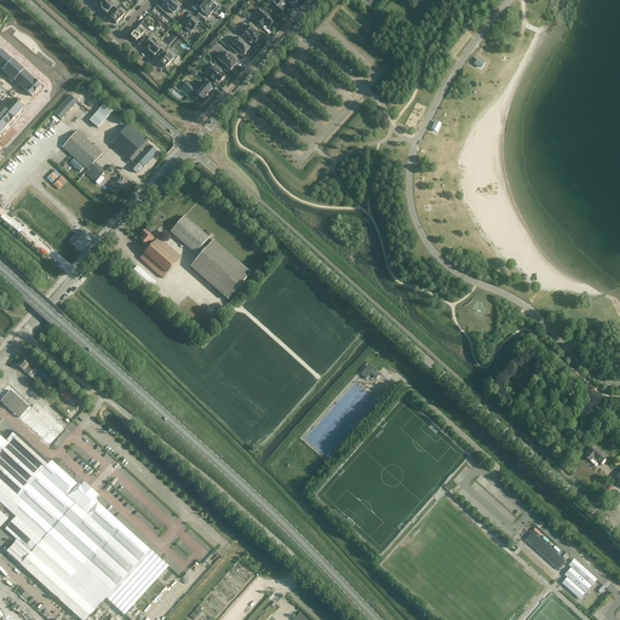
[(107,15),(113,7),(116,10),(118,9),(121,5),(115,0),(110,0),(110,1),(102,10),(107,15)]
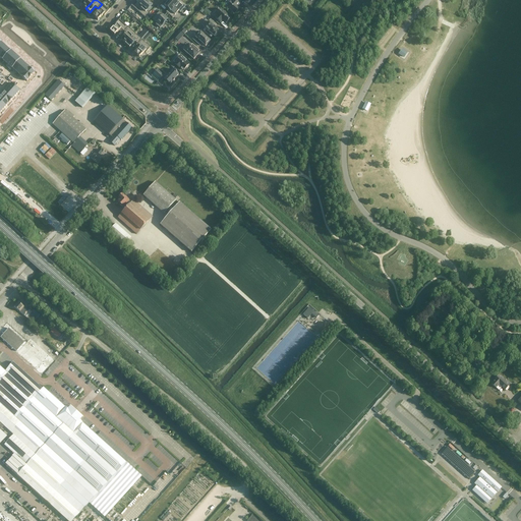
[(149,0),(148,0),(140,0),(138,3),(135,1),(131,5),(138,12),(149,0)]
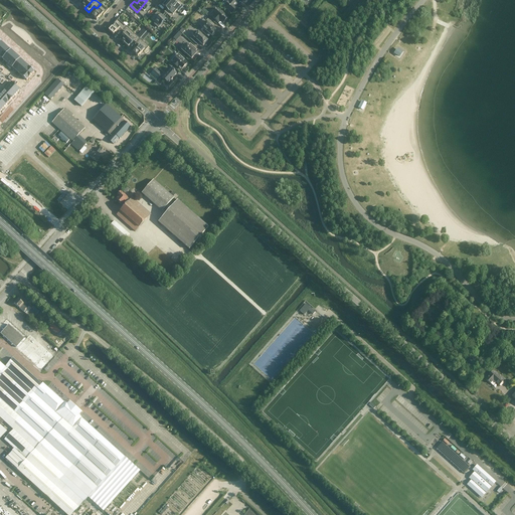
[(151,4),(147,0),(137,12),(144,18),(148,13),(145,11),(151,5),(150,5),(151,4)]
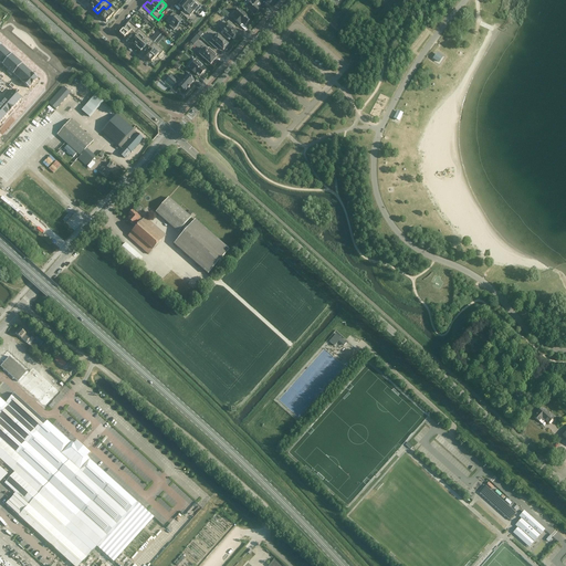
[(192,0),(191,1),(190,0),(184,0),(182,1),(195,12),(196,13),(202,6),(196,0),(192,0)]
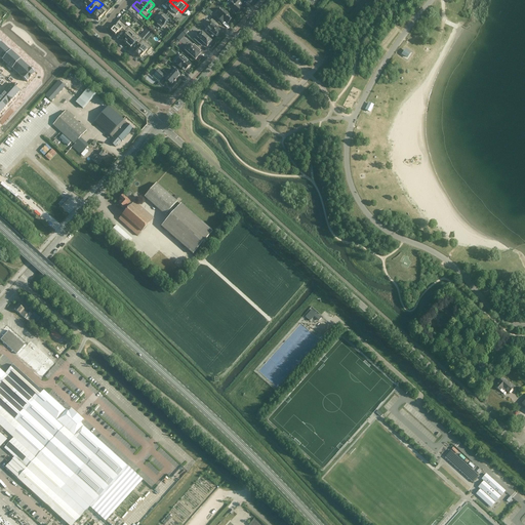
[(242,8),(239,6),(241,3),(236,0),(231,0),(231,1),(233,2),(229,6),(237,13),(242,8)]
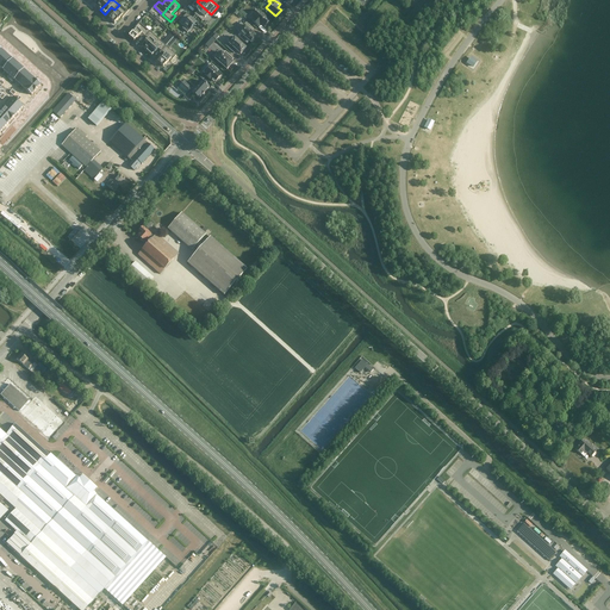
[(210,13),(197,1),(193,7),(199,13),(197,17),(203,22),(210,13)]
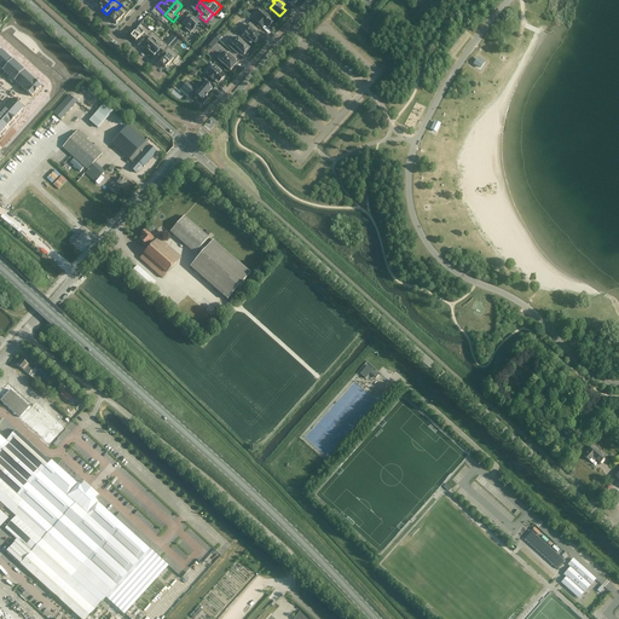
[(125,17),(129,12),(121,5),(117,9),(116,10),(119,12),(111,19),(116,24),(123,17),(125,17)]
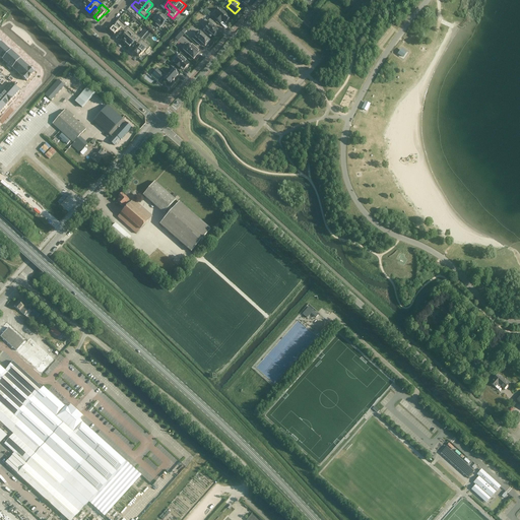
[(225,23),(231,18),(226,15),(228,14),(224,11),(223,12),(220,9),(215,14),(217,16),(215,18),(219,22),(221,19),(225,23)]
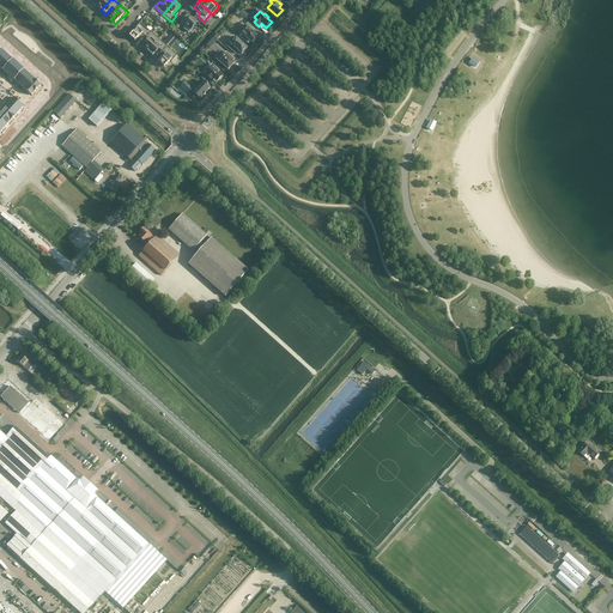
[(198,23),(188,13),(180,23),(184,26),(183,29),(188,34),(198,23)]
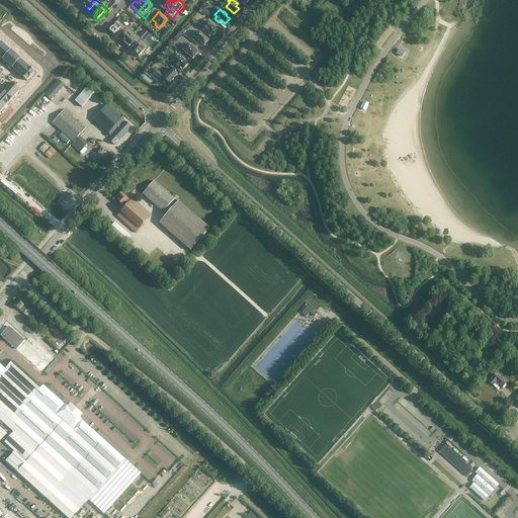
[(127,27),(118,19),(114,23),(115,24),(109,31),(114,35),(120,28),(123,31),(124,30),(127,27)]
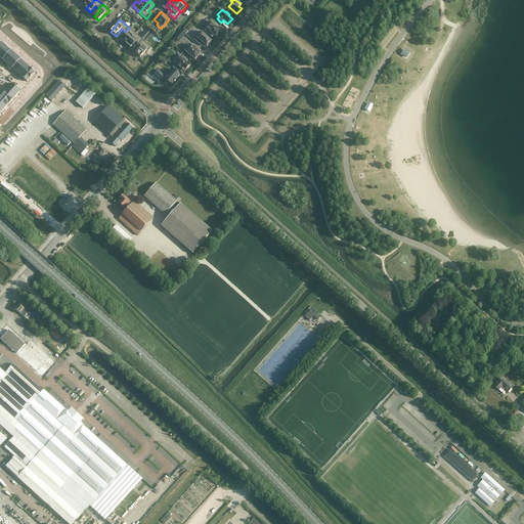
[(219,31),(214,26),(216,24),(212,19),(207,25),(208,25),(206,28),(216,37),(217,37),(218,35),(218,34),(218,33),(219,31)]
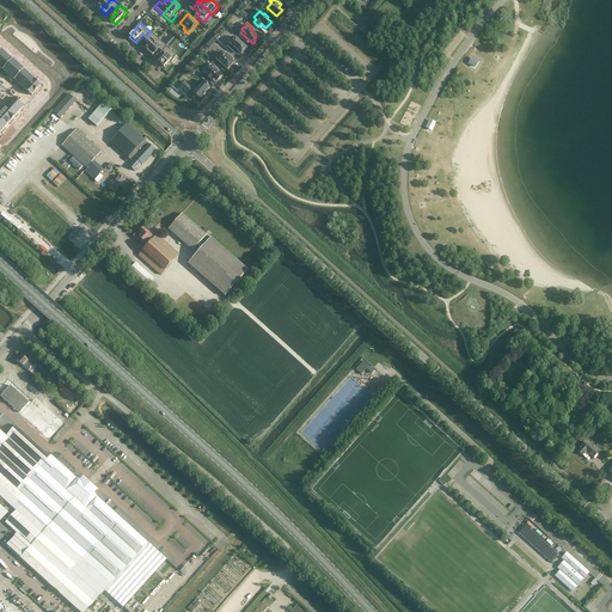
[(147,51),(155,43),(159,40),(151,32),(147,36),(146,37),(148,40),(142,47),(147,51)]
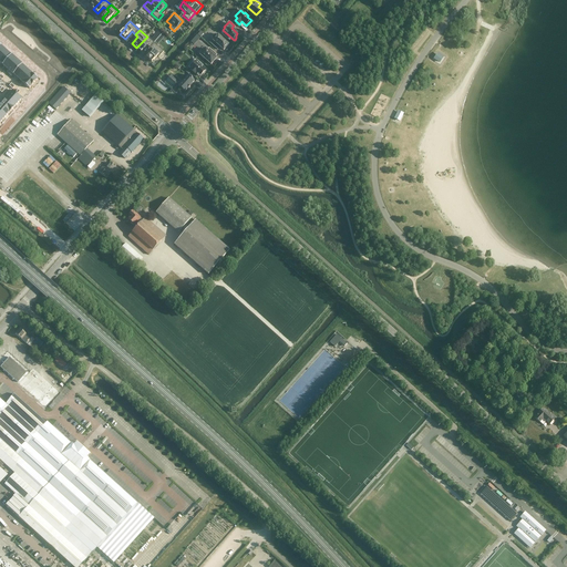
[(197,34),(192,41),(195,44),(200,37),(197,34)]
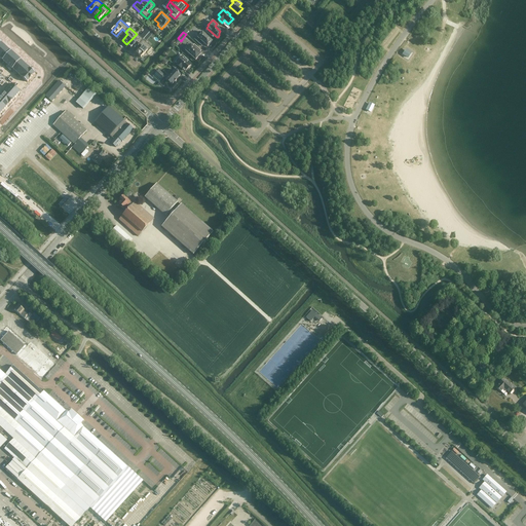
[(213,41),(205,36),(207,35),(203,33),(202,33),(201,33),(199,32),(197,35),(198,36),(197,38),(196,37),(194,39),(200,45),(202,42),(208,47),(213,41)]
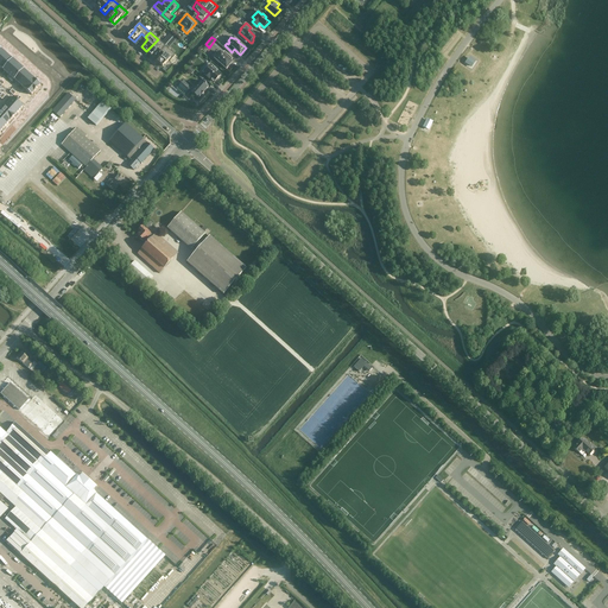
[(151,56),(158,49),(160,51),(165,46),(158,39),(154,43),(146,51),(151,56)]
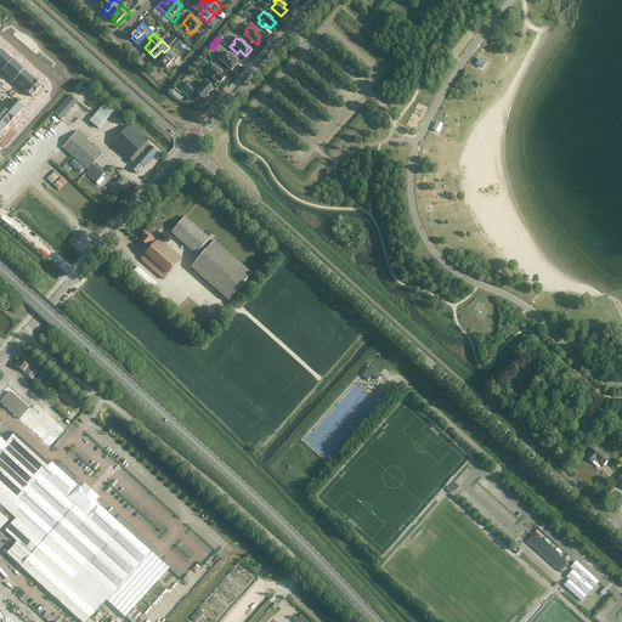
[(175,62),(180,56),(169,47),(164,52),(169,56),(162,64),(167,69),(174,61),(175,62)]
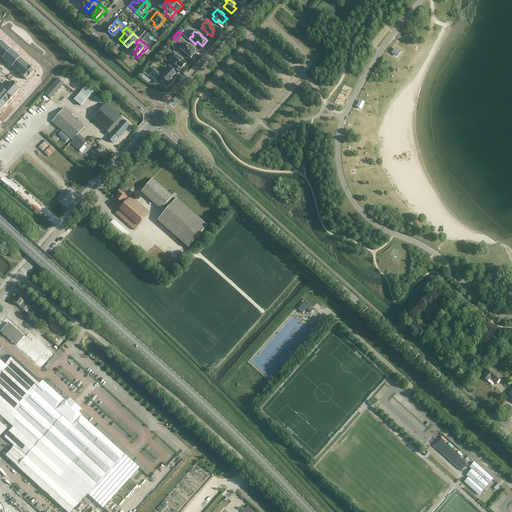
[(195,53),(192,50),(194,48),(189,44),(187,45),(186,44),(181,50),(190,58),(195,53)]
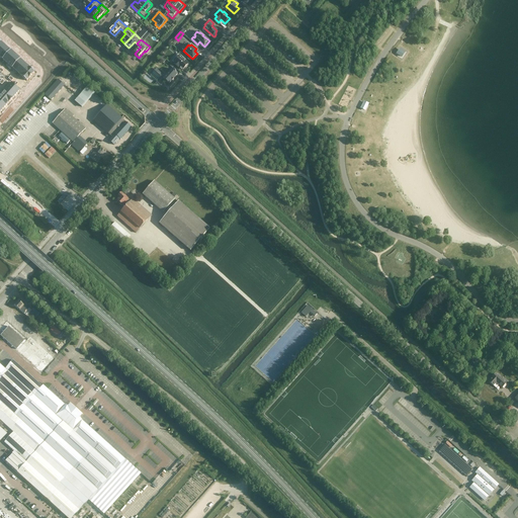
[(6,47),(0,53),(0,56),(3,60),(11,51),(6,47)]
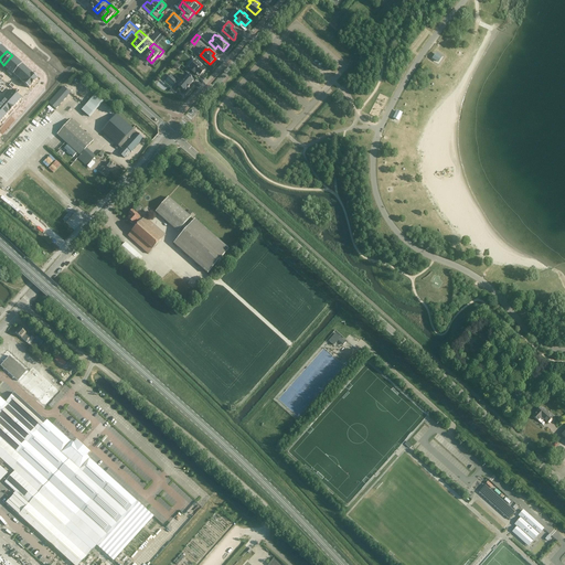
[(436,53),(433,59),(438,63),(441,57),(436,53)]
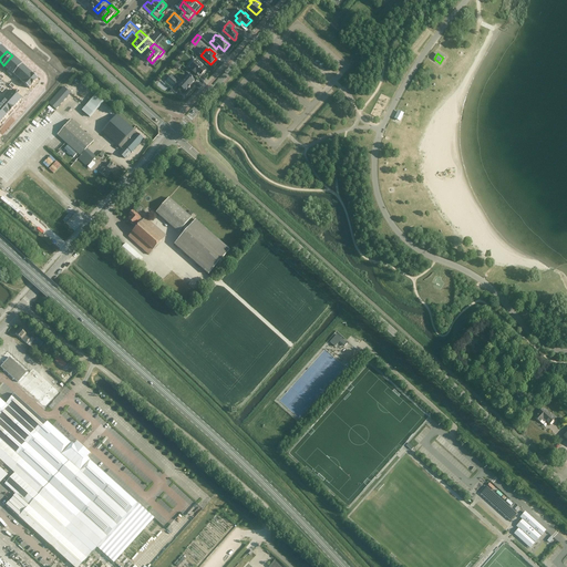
[(12,55),(3,65),(9,70),(17,61),(12,55)]
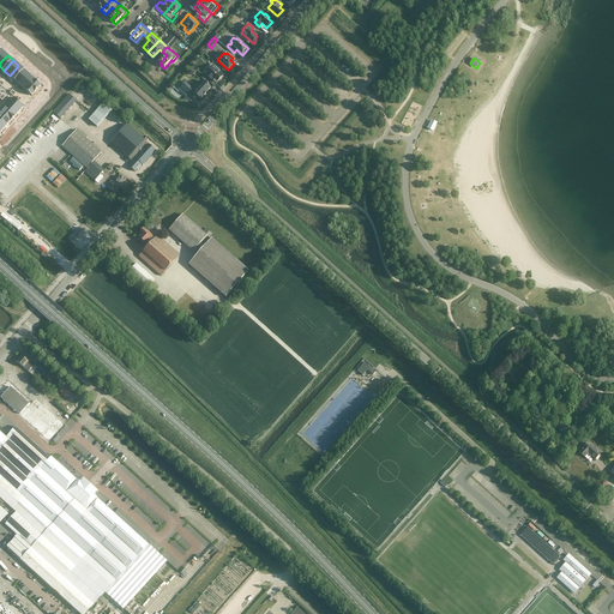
[(221,71),(217,68),(212,64),(204,73),(212,82),(215,79),(218,82),(223,76),(220,72),(221,71)]
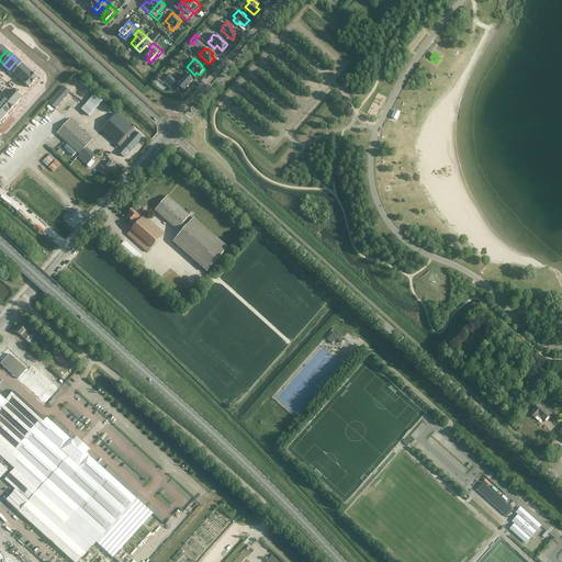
[(17,60),(9,69),(14,74),(22,65),(17,60)]
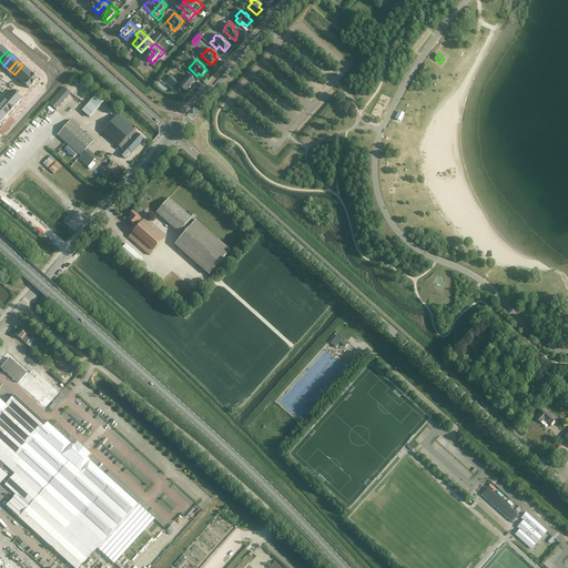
[(22,66),(14,74),(19,79),(28,70),(22,66)]
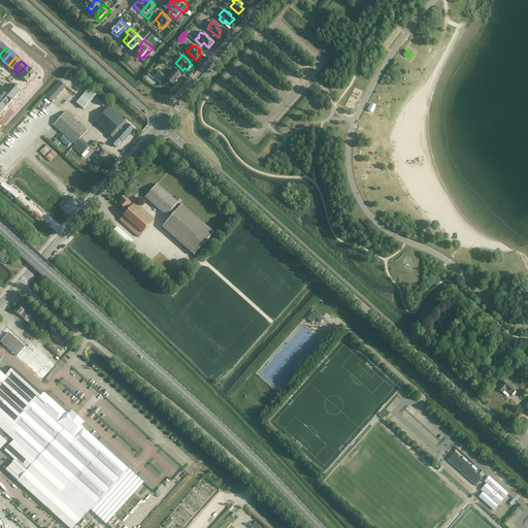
[(26,65),(18,73),(23,77),(30,69),(26,65)]
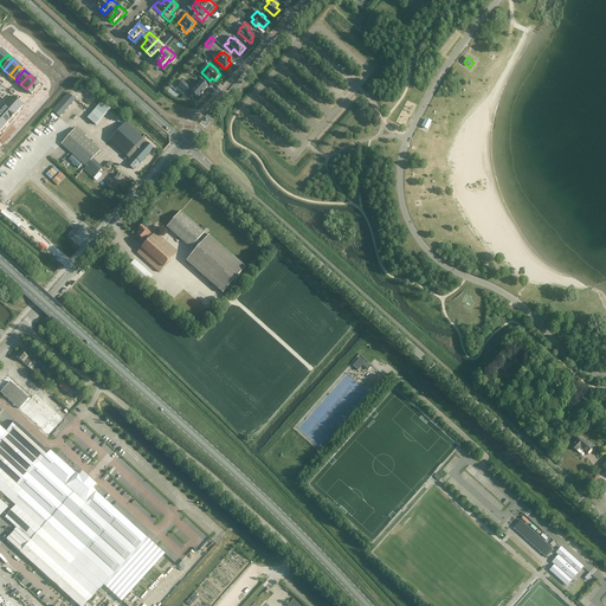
[(34,79),(26,89),(32,94),(40,84),(34,79)]
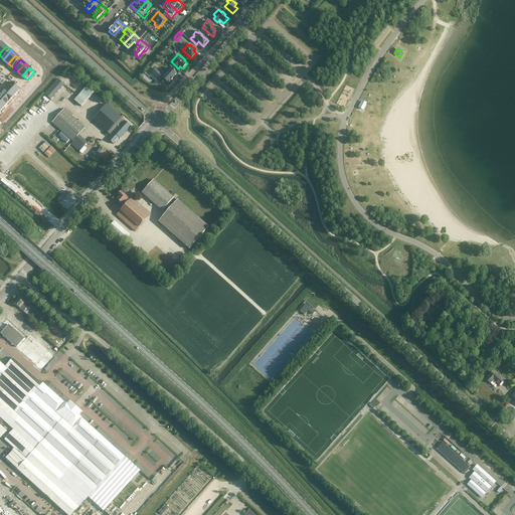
[(177,73),(171,68),(164,76),(155,68),(151,73),(158,79),(160,76),(168,83),(177,73)]
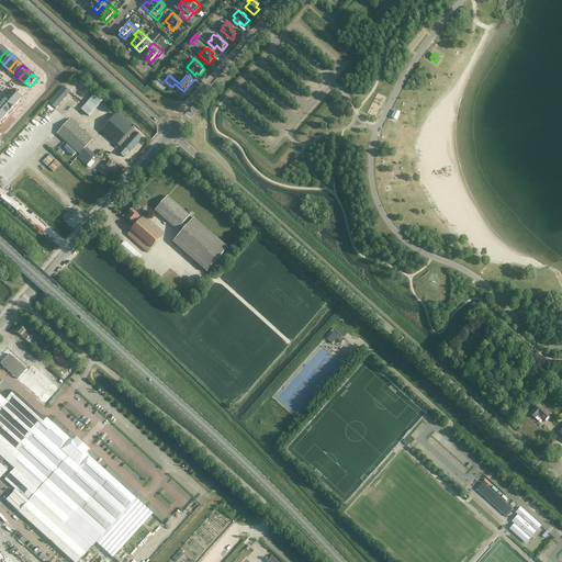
[(55,109),(70,92),(64,87),(48,103),(55,109)]
